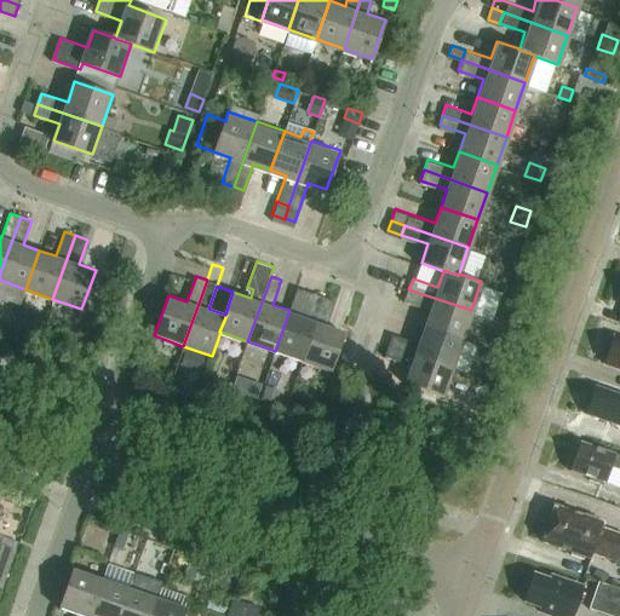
[(302,361),(326,295),(298,286),(290,310),(275,351),(302,361)]
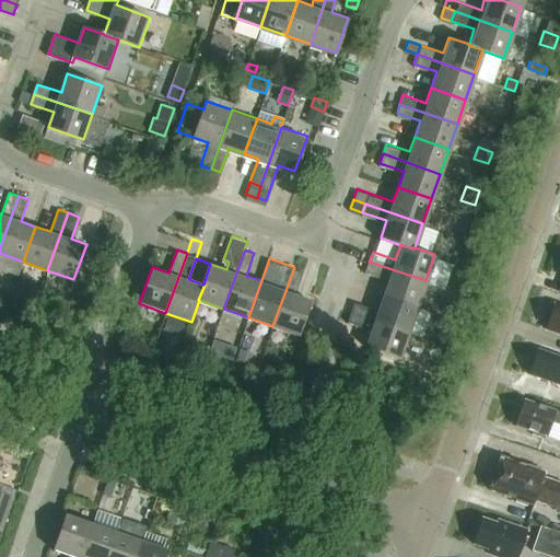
[(417,305),(426,280),(369,262),(365,270),(389,279),(384,294),(417,305)]
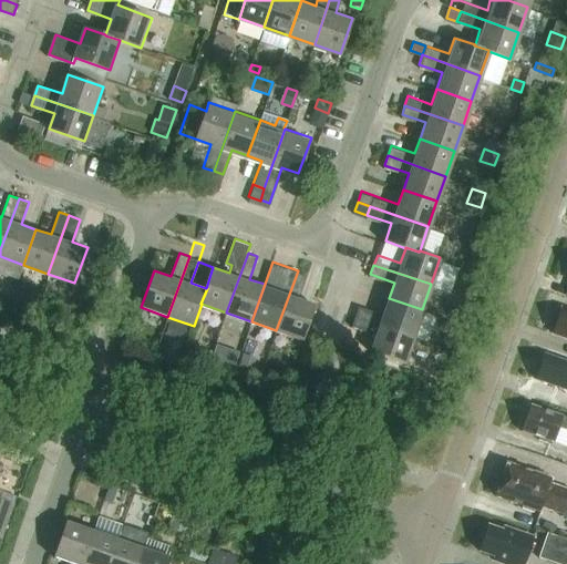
[(298,270),(276,330),(302,339),(316,301),(299,296),(307,274),(298,270)]
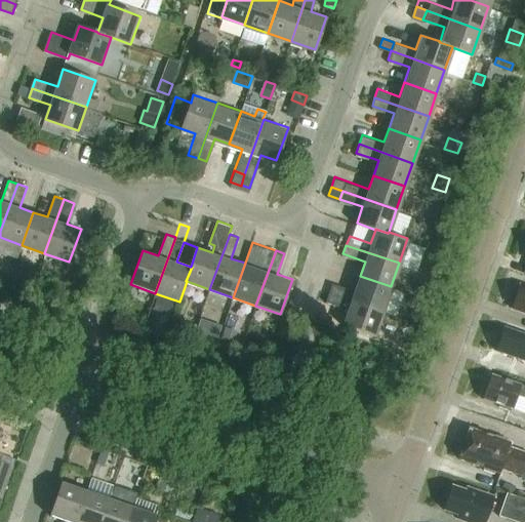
[(444,269),(429,263),(425,274),(440,280),(444,269)]
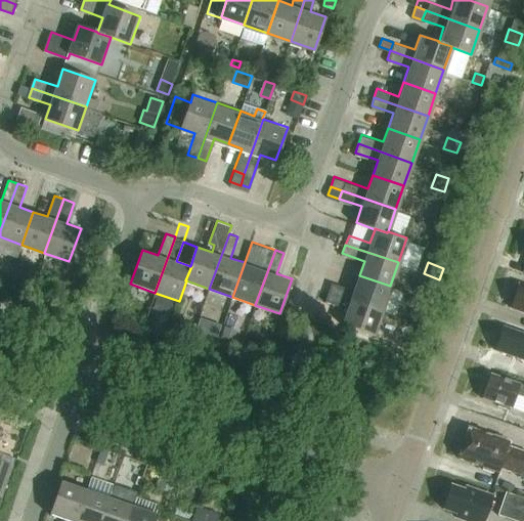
[(382,309),(390,286),(359,275),(354,290),(333,281),(330,291),(382,309)]
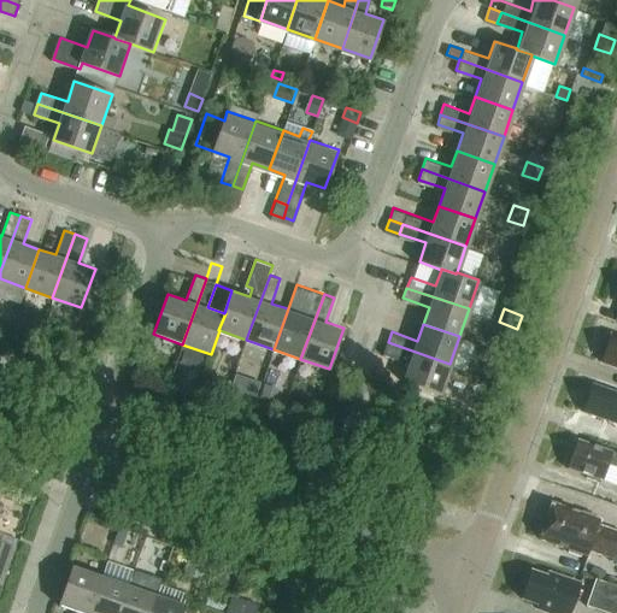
[(616,336),(610,334),(600,363),(616,367),(616,336)]
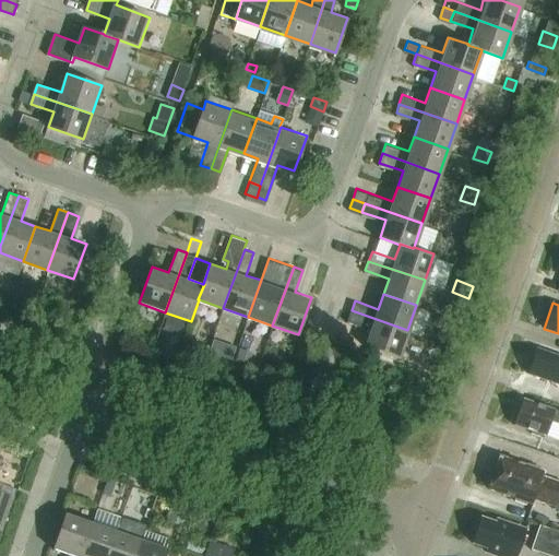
[(399,356),(407,330),(352,310),(348,320),(371,328),(366,344),(399,356)]
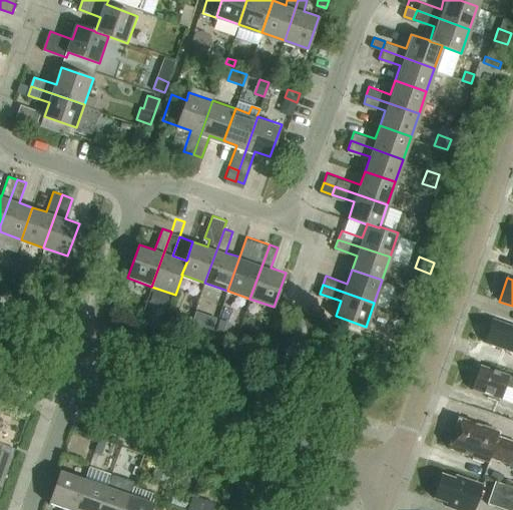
[(408,294),(404,304),(414,309),(418,298),(408,294)]
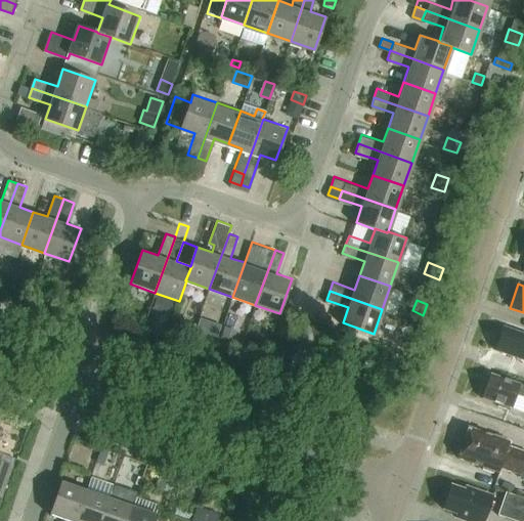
[(211,334),(210,335),(217,337),(217,336),(221,324),(214,322),(211,334)]
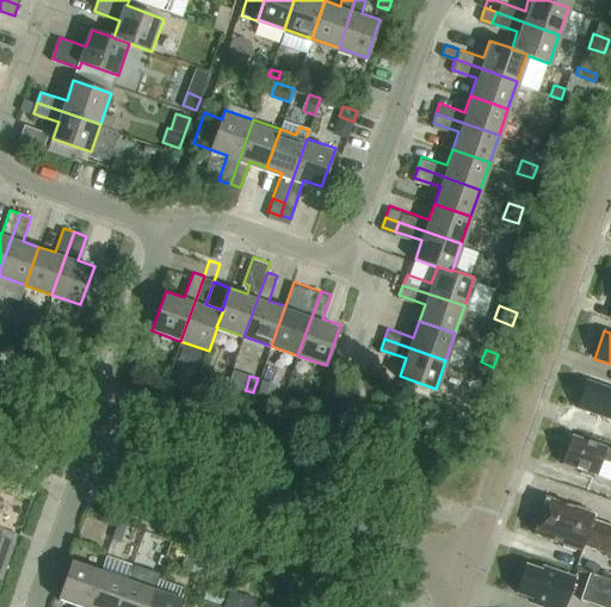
[(263,381),(259,391),(271,396),(275,385),(263,381)]
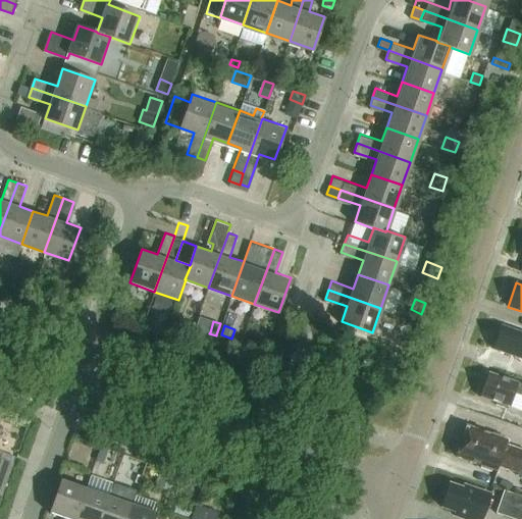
[(521,331),(502,325),(493,349),(521,358),(521,331)]
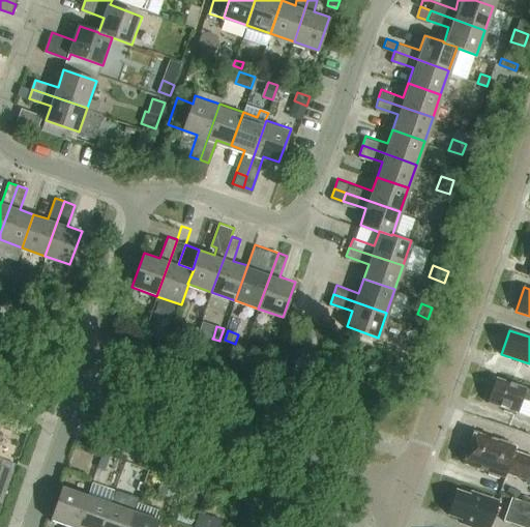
[(529,389),(496,378),(488,402),(518,412),(523,398),(529,400),(529,389)]
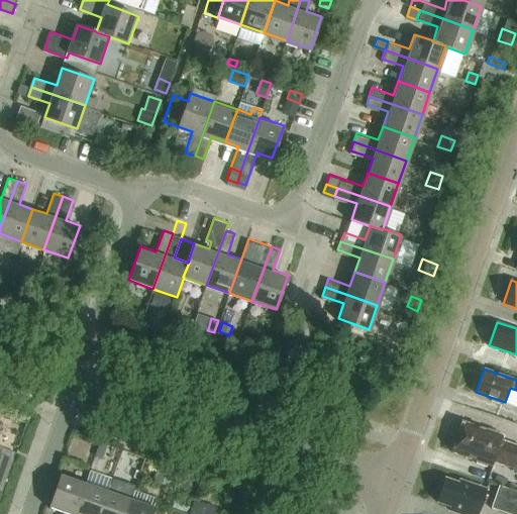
[(457,436),(516,456),(516,445),(502,440),(504,435),(462,420),(457,436)]
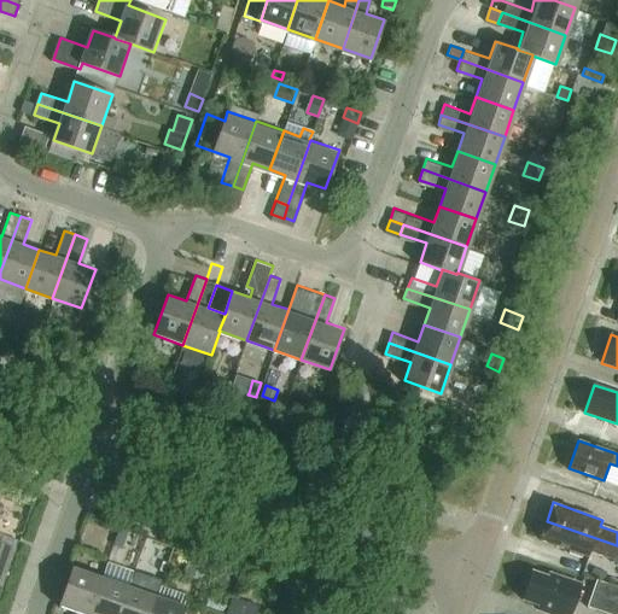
[(617,545),(547,521),(541,539),(589,556),(590,550),(614,559),(617,548),(617,545)]
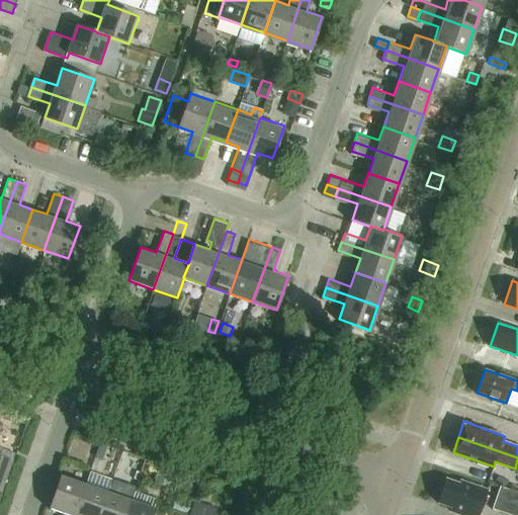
[(99,441),(97,448),(104,451),(107,444),(99,441)]
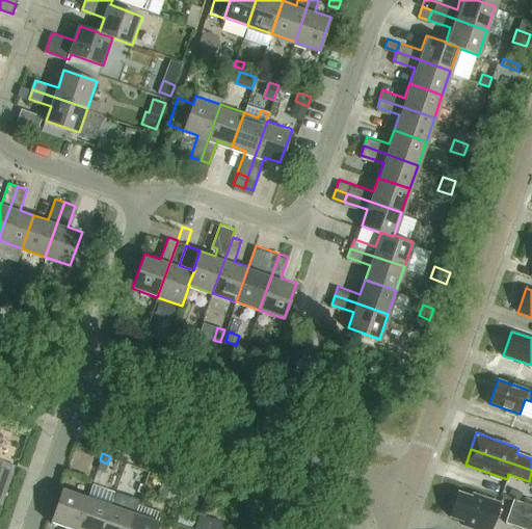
[(0,468),(0,499),(1,500),(11,472),(0,468)]
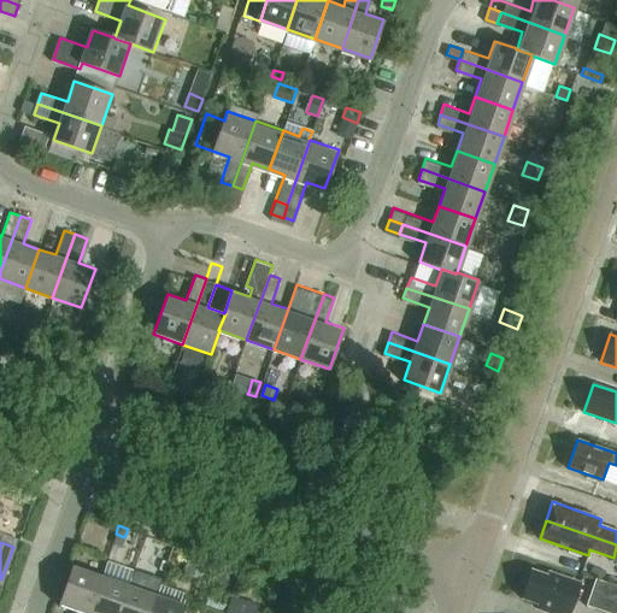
[(148,542),(146,549),(162,554),(164,547),(148,542)]
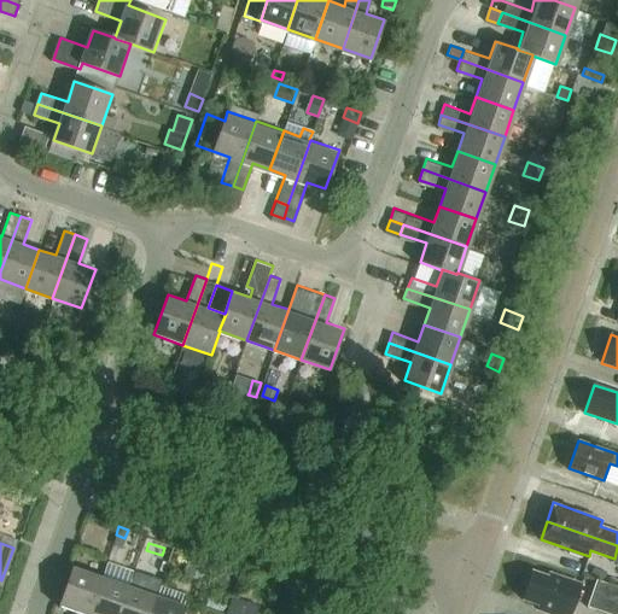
[(86,613),(99,578),(70,567),(57,607),(75,613),(74,613),(86,613)]
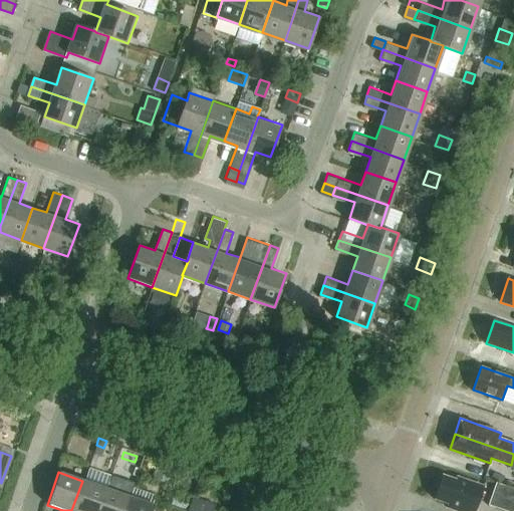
[(461,510),(475,510),(484,486),(457,477),(456,481),(443,476),(436,498),(448,502),(447,506),(461,510)]
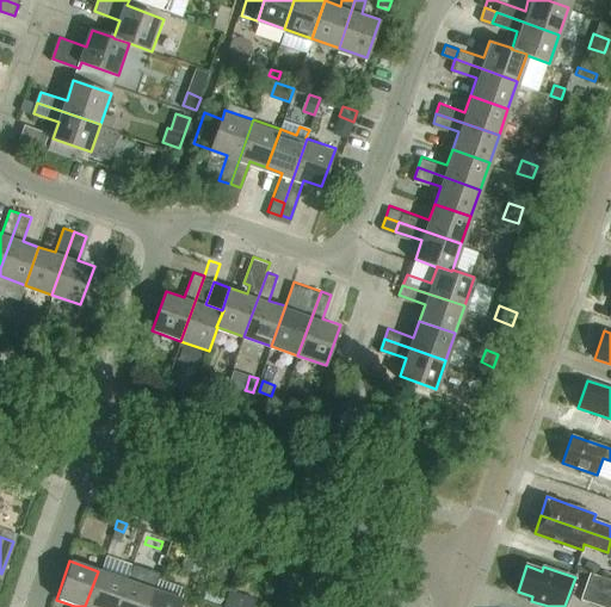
[(222,568),(216,581),(230,587),(235,573),(222,568)]
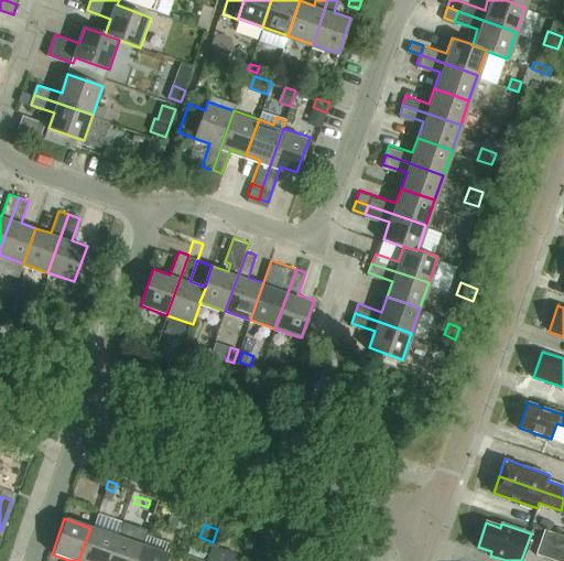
[(106,560),(116,536),(90,528),(78,560),(106,560)]
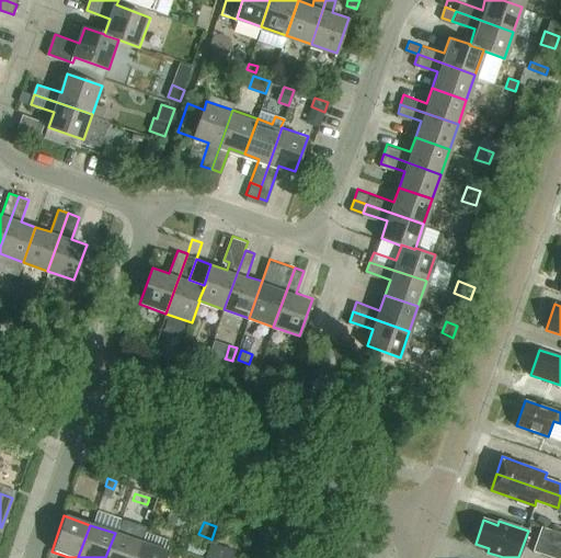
[(560,557),(560,534),(540,528),(533,550),(557,557),(560,557)]
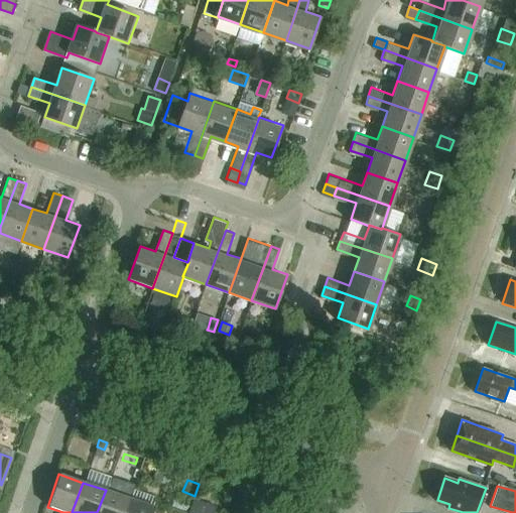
[(123,512),(128,498),(106,490),(97,512),(123,512)]
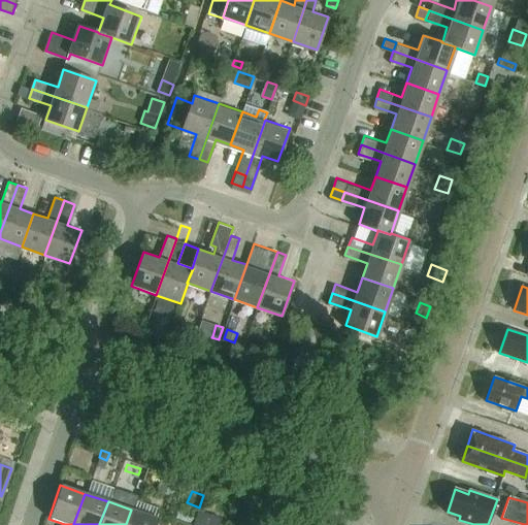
[(131,510),(126,524),(153,524),(159,511),(135,502),(132,511),(131,510)]
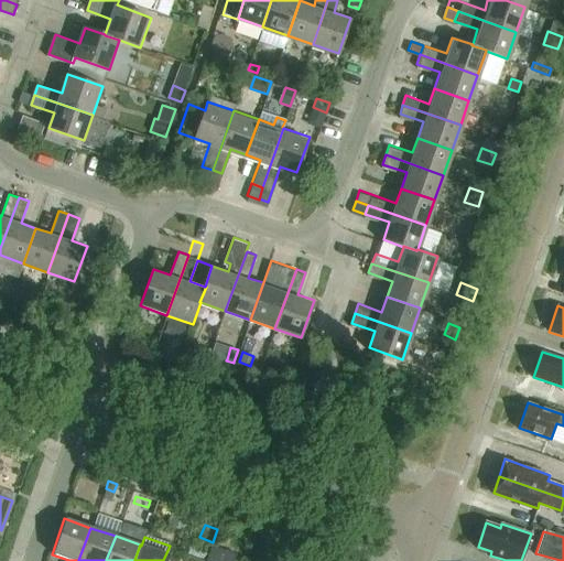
[(232,560),(236,553),(212,545),(205,560),(232,560)]
